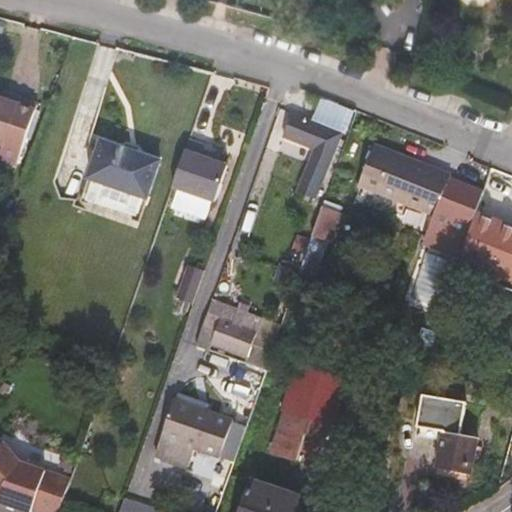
[(4,93),(2,99),(17,104),(20,98),(4,93)]
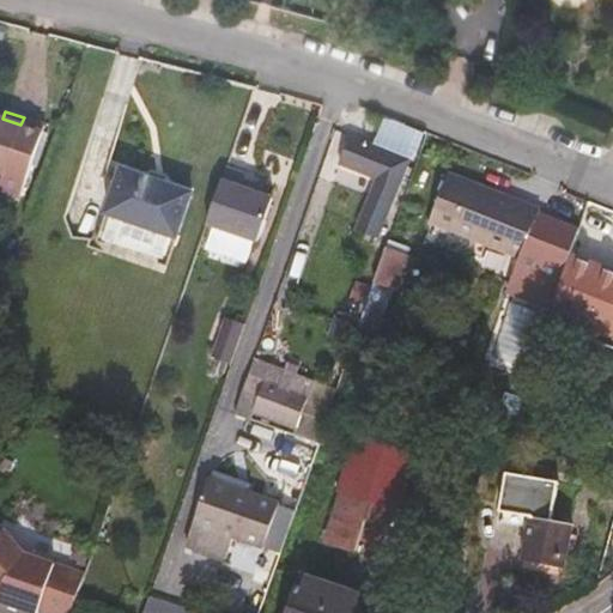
[(390,116),(377,147),(408,159),(422,128),(390,116)]
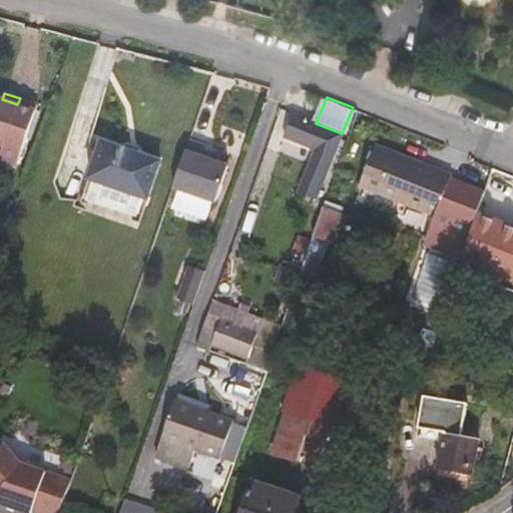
[(0,143),(15,148),(31,102),(20,98),(17,104),(2,99),(0,98),(0,143)]
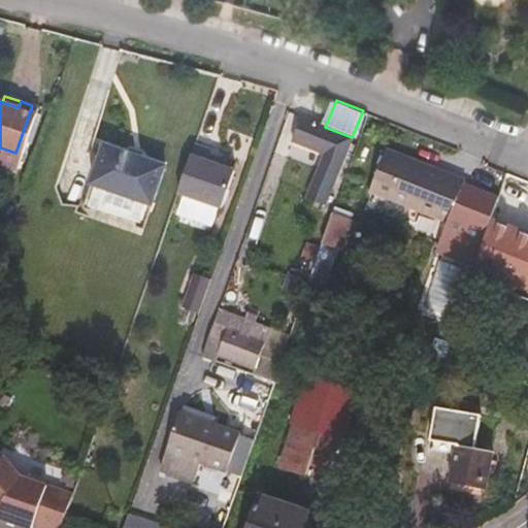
[(40,107),(32,105),(15,153),(24,156),(40,107)]
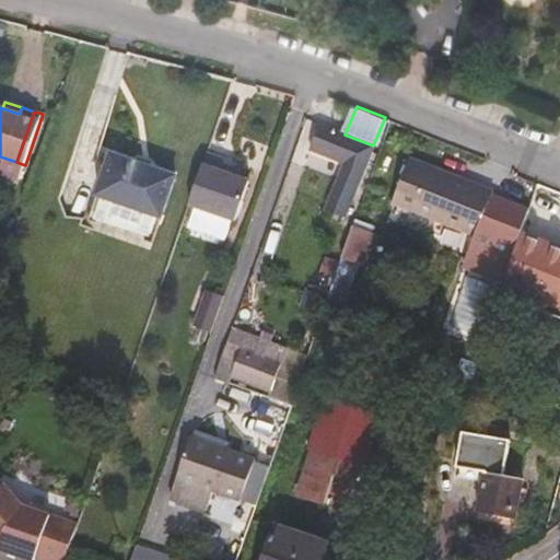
[(319,125),(311,148),(343,162),(325,209),(345,217),(373,146),(345,135),(319,125)]
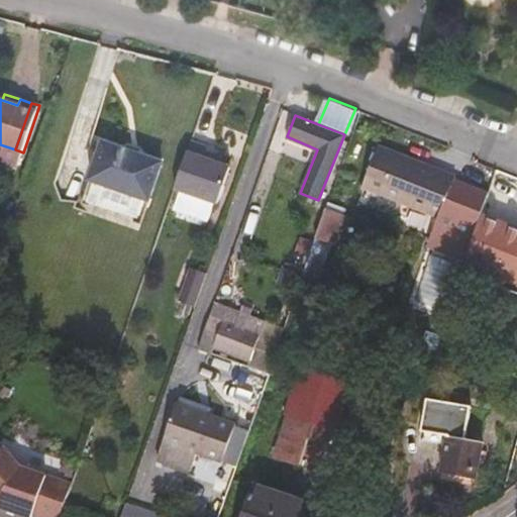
[(207,146),(191,140),(174,189),(178,191),(213,202),(216,204),(229,166),(216,161),(204,157),(206,150),(207,146)]
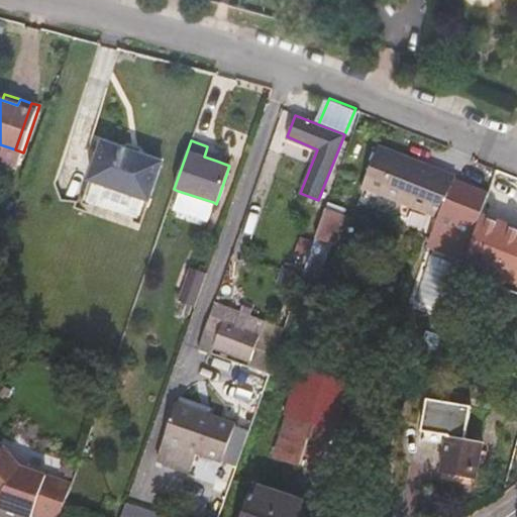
[(89,180),(81,204),(139,224),(147,200),(162,163),(102,142),(89,180)]
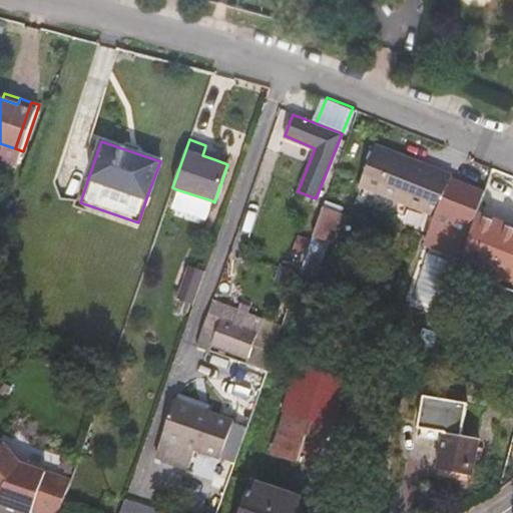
[(375,145),(359,185),(436,214),(451,176),(452,174),(375,145)]
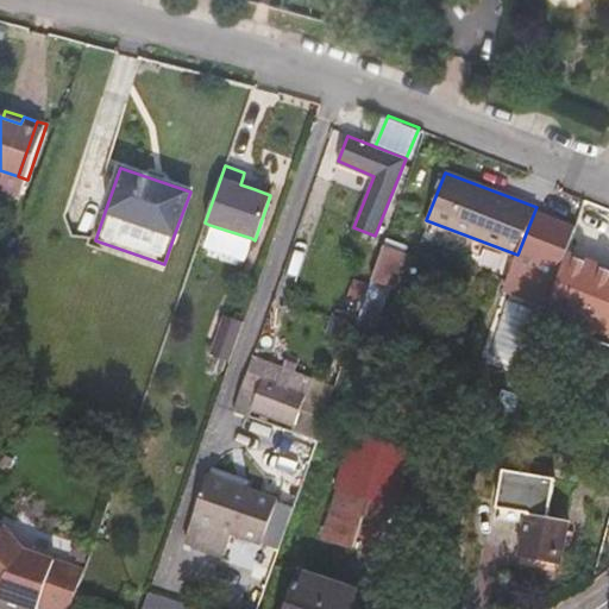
[(257,182),(243,177),(240,184),(255,189),(257,182)]
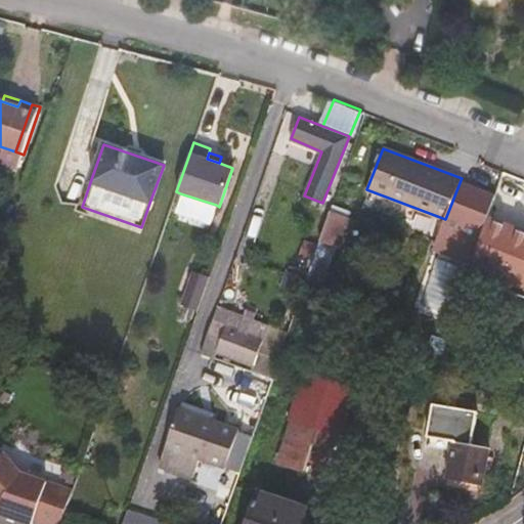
[(495,194),(461,180),(445,219),(434,247),(474,263),(488,217),(495,194)]
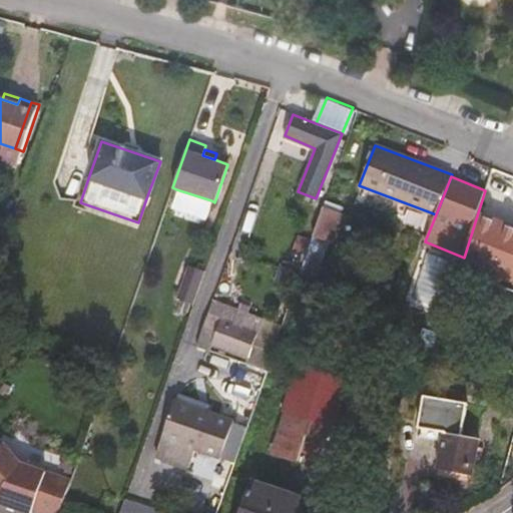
[(211,200),(176,189),(170,207),(204,219),(211,200)]
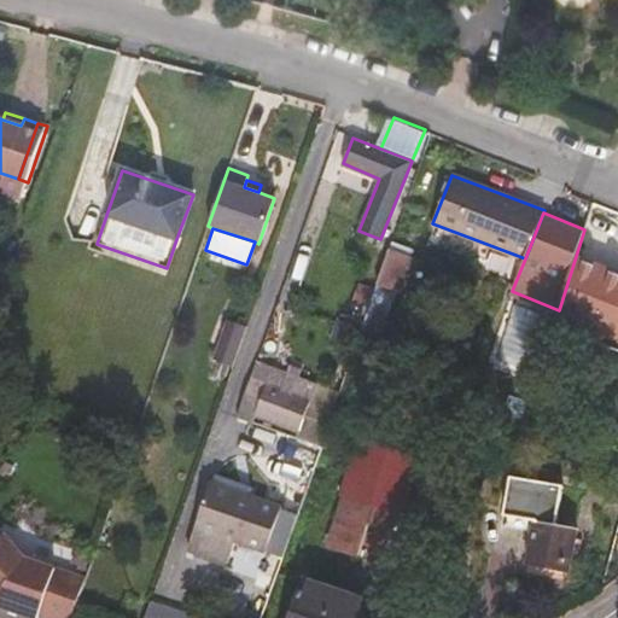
[(409,256),(390,249),(382,275),(400,281),(409,256)]
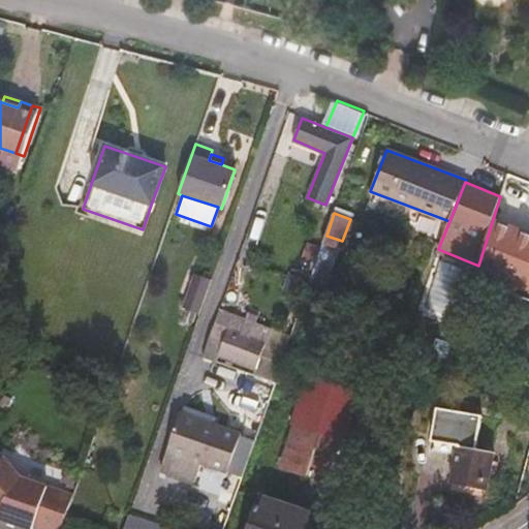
[(528,232),(493,219),(478,266),(477,271),(528,289),(528,232)]
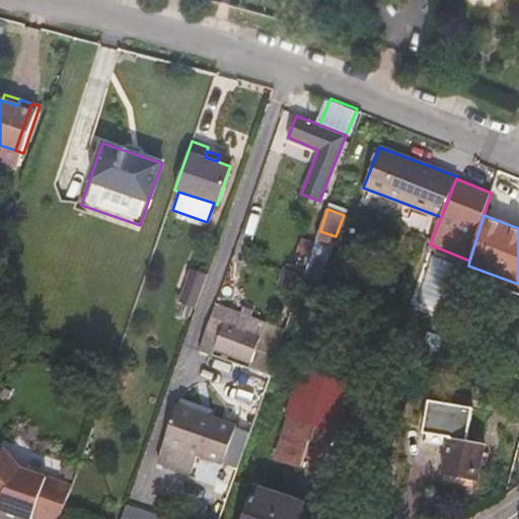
[(332,245),(336,236),(320,231),(317,239),(332,245)]
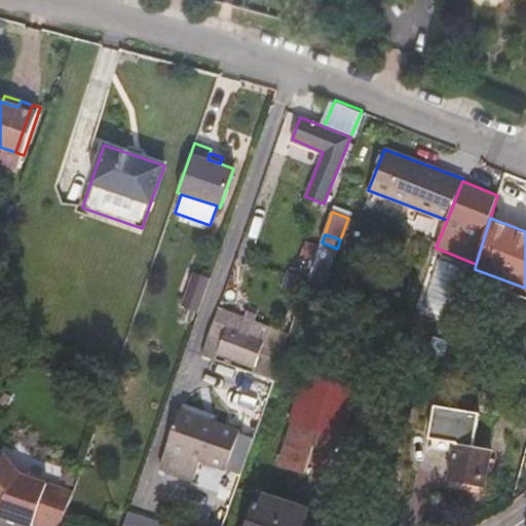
[(199,312),(212,278),(196,273),(184,307),(199,312)]
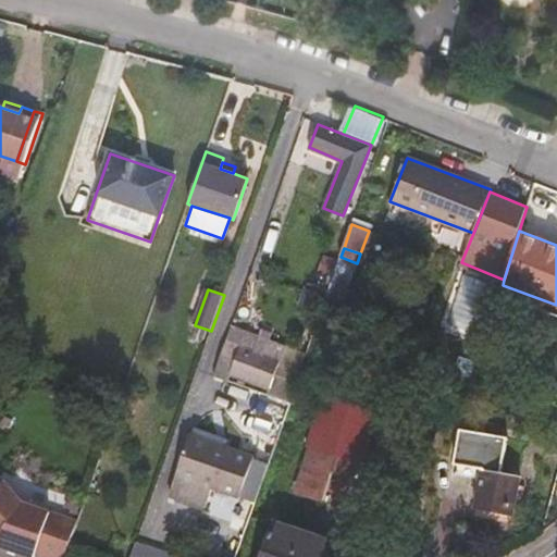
[(240,347),(232,372),(270,386),(279,361),(240,347)]
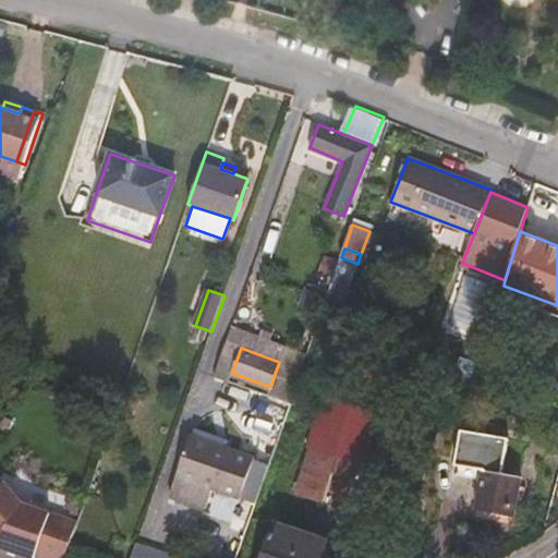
[(278,395),(293,400),(296,388),(282,384),(278,395)]
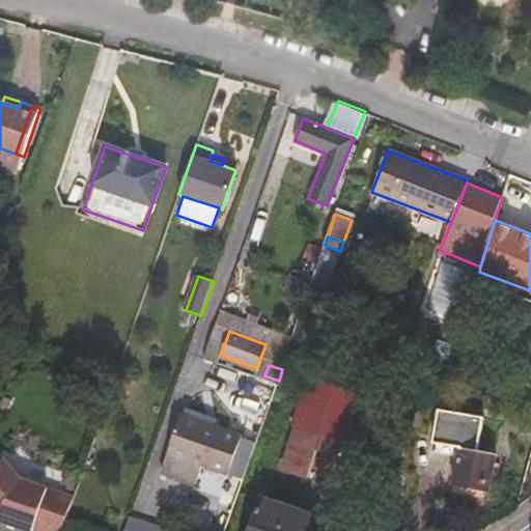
[(306,435),(338,445),(354,394),(308,380),(302,399),(294,397),(273,467),(295,474),(306,435)]
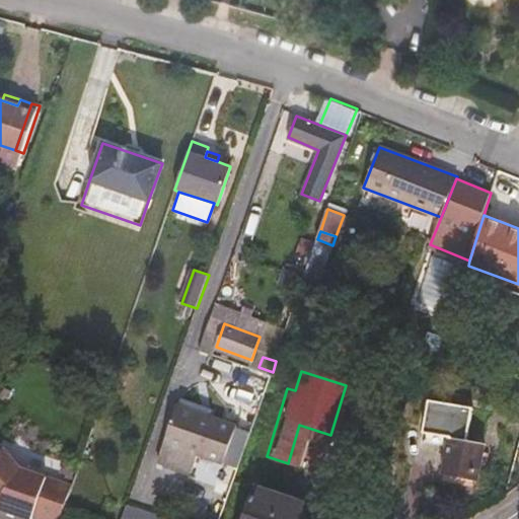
[(459,394),(429,389),(416,432),(448,439),(442,472),(477,479),(484,445),(469,441),(472,424),(454,420),(459,394)]
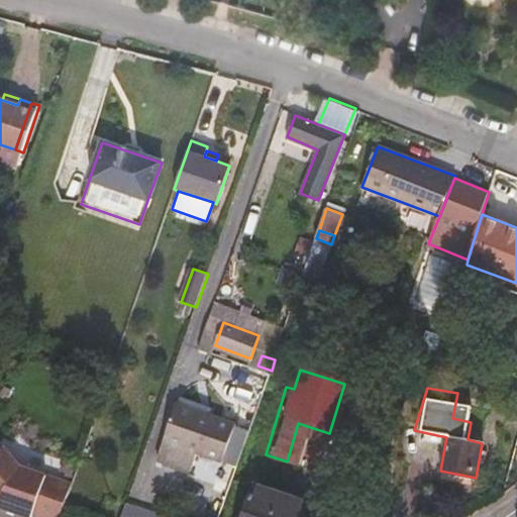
[(223,460),(235,423),(176,403),(164,440),(223,460)]
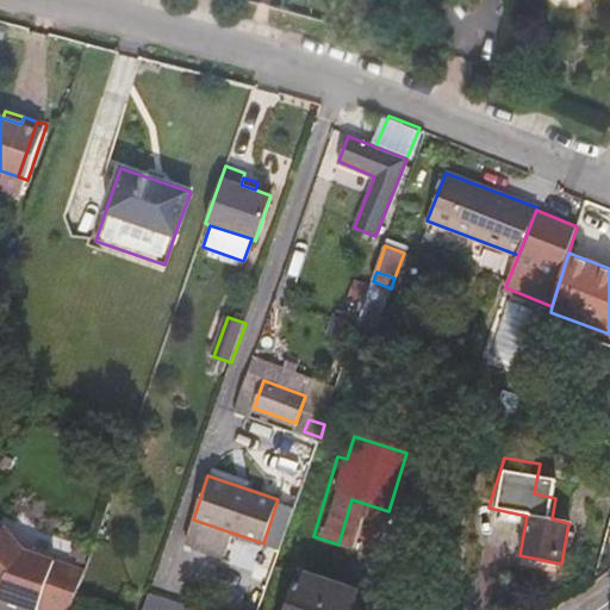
[(375,555),(388,511),(352,499),(338,545),(375,555)]
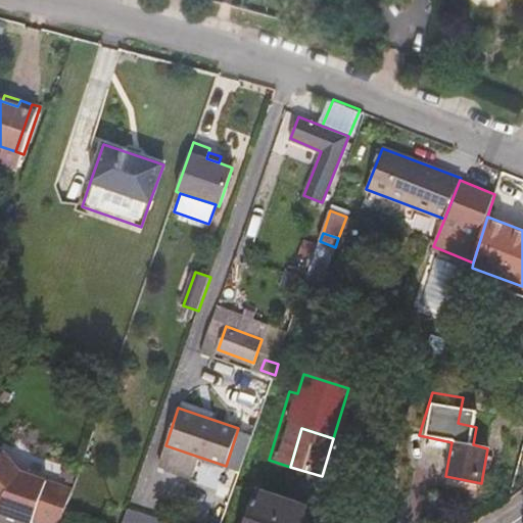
[(22,469),(5,448),(0,453),(0,505),(8,508),(7,512),(33,521),(35,516),(54,522),(60,522),(65,510),(74,486),(22,469)]
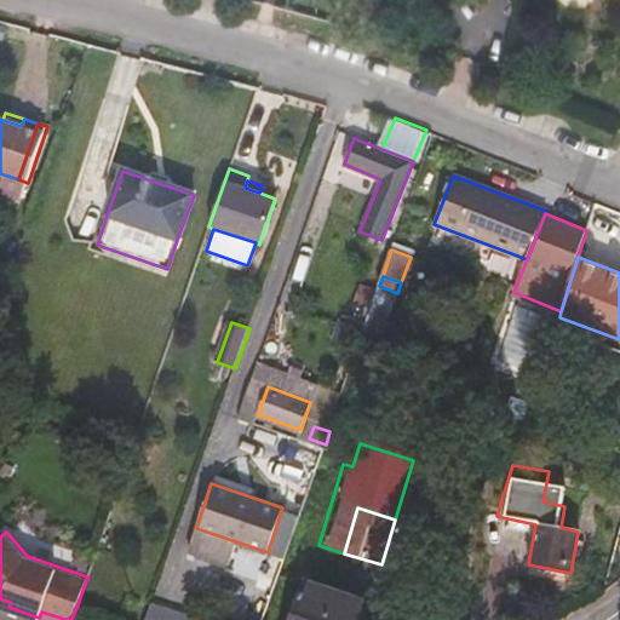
[(305,581),(292,619),(362,619),(369,603),(305,581)]
